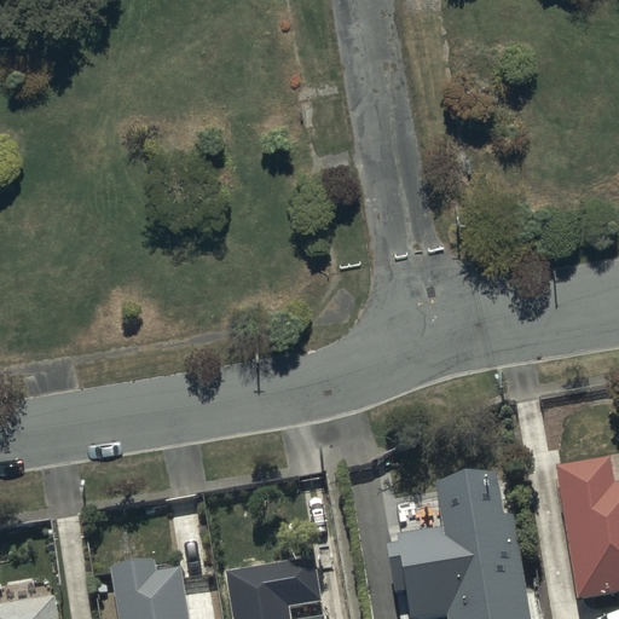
[(618,590),(618,481),(615,481),(612,457),(555,466),(576,597),(618,590)]
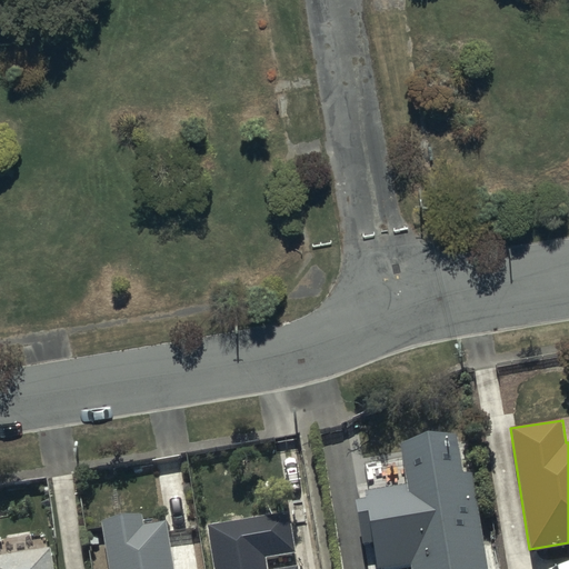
[(467,485),(460,447),(403,456),(410,495),(358,503),(369,568),(488,568),(475,483),(467,485)]
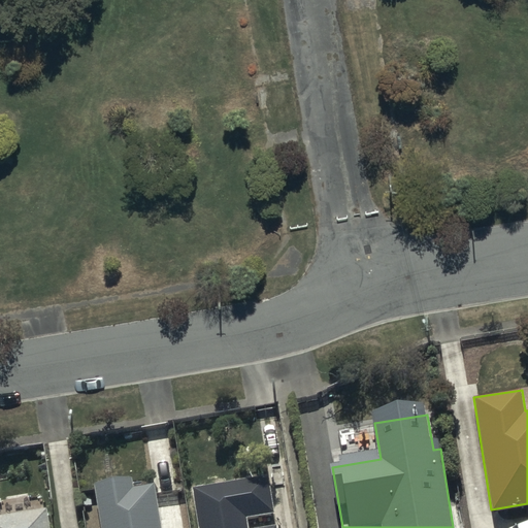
[(160,527),(153,485),(133,488),(132,476),(93,483),(100,527),(160,527)]
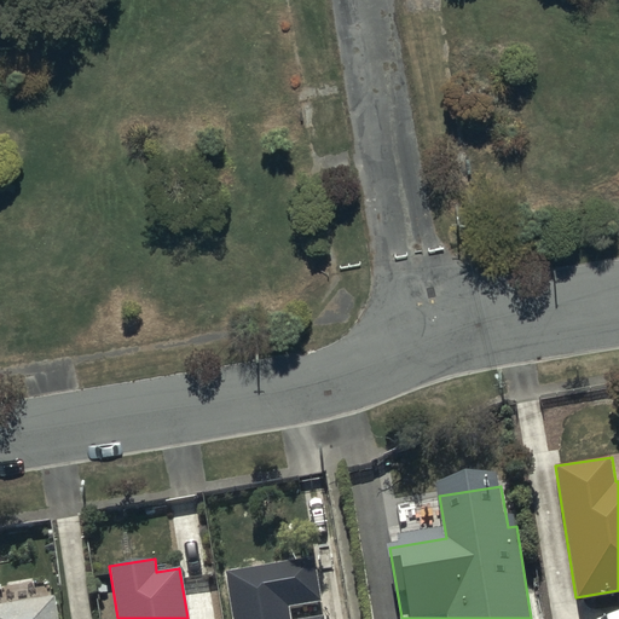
[(314,559),(225,573),(231,618),(324,618),(324,617),(305,618),(290,618),(289,609),(322,603),(314,559)]
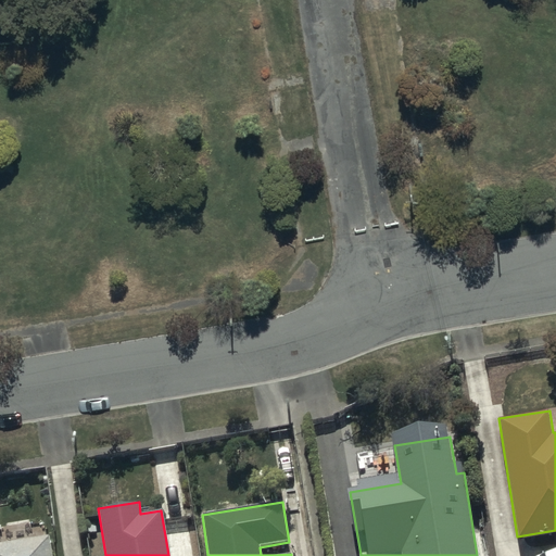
[(53,555),(50,535),(0,543),(0,555),(53,555)]
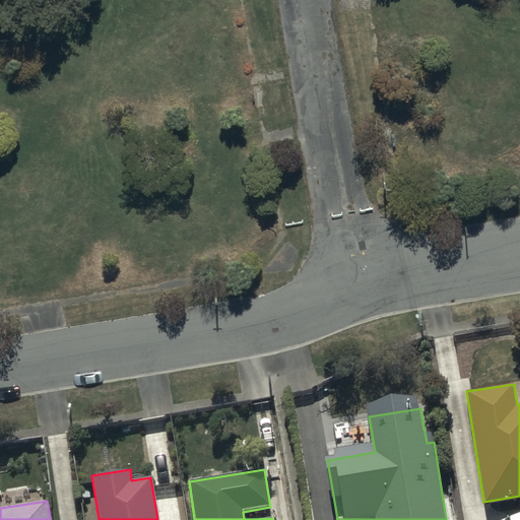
All buildings are outlined.
